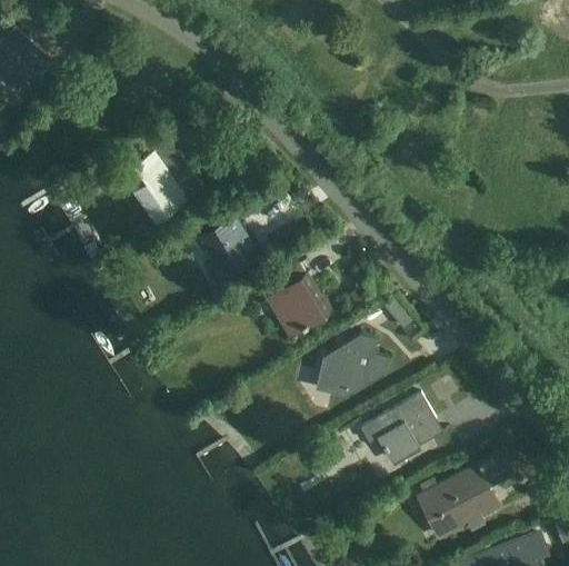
[(286,0),(299,10),(307,0),(286,0)]
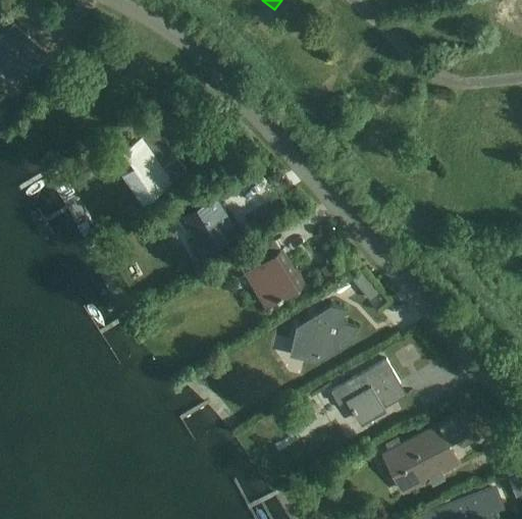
[(255,1),(249,15),(263,20),(268,6),(255,1)]
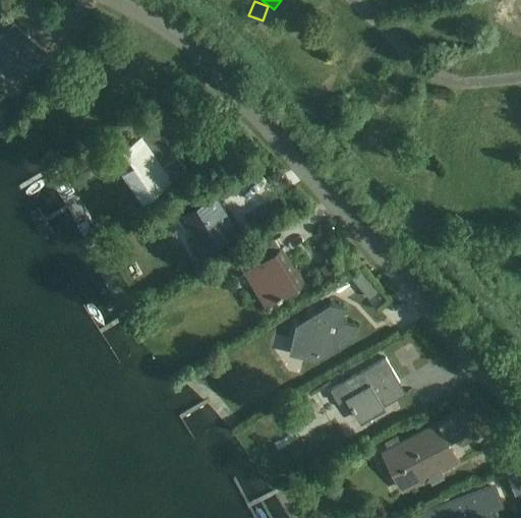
[(31,81),(51,59),(14,26),(0,41),(0,72),(13,85),(23,74),(31,81)]
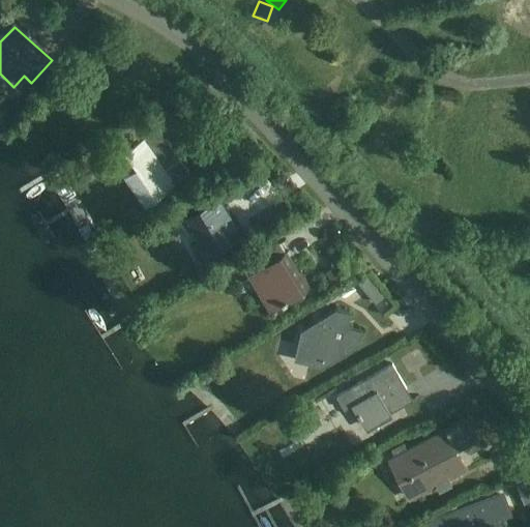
[(111,157),(124,176),(145,206),(189,175),(157,129),(129,149),(127,146),(111,157)]
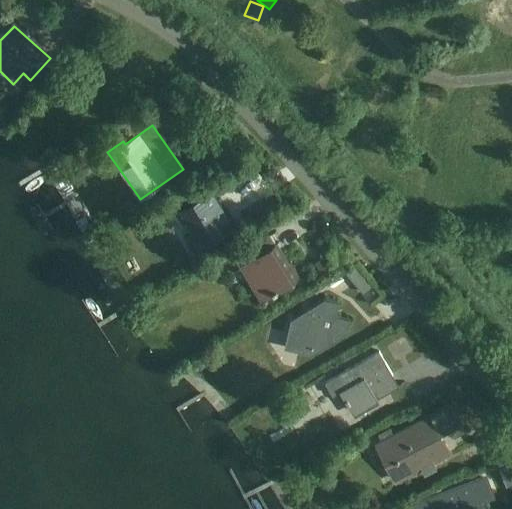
[(198,250),(232,228),(211,194),(176,215),(198,250)]
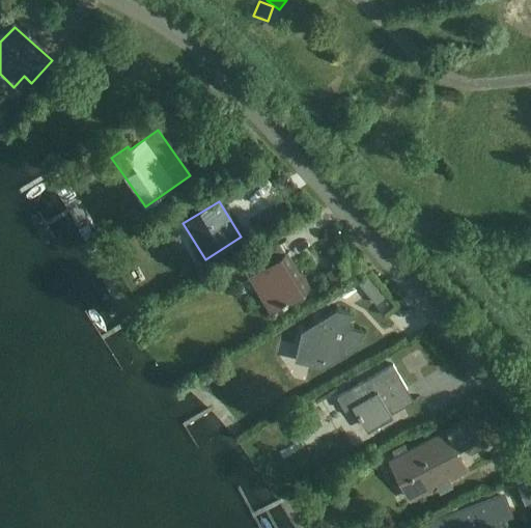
[(276,310),(304,292),(283,258),(287,256),(280,245),(258,258),(264,269),(254,276),(276,310)]
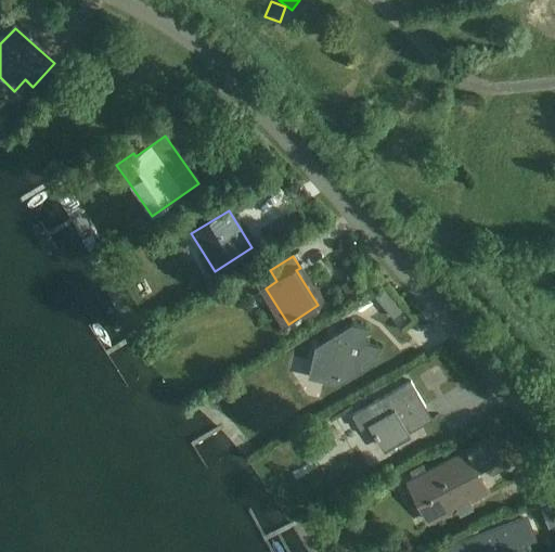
[(345,290),(353,281),(341,270),(334,279),(345,290)]
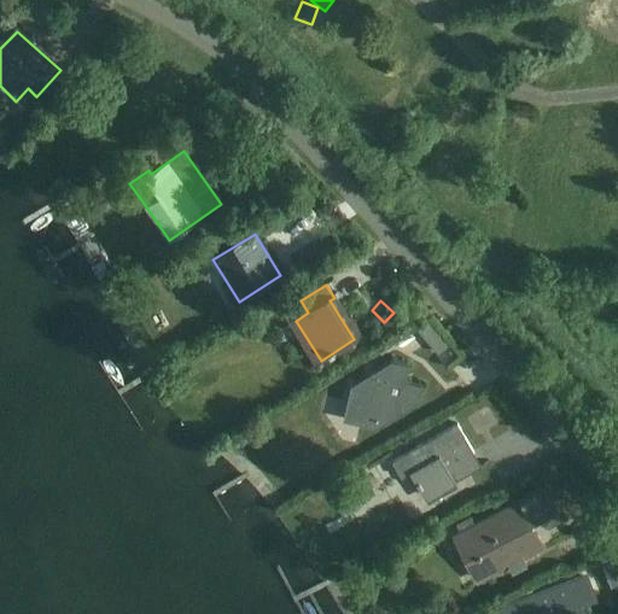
[(449,348),(427,322),(417,333),(437,357),(449,348)]
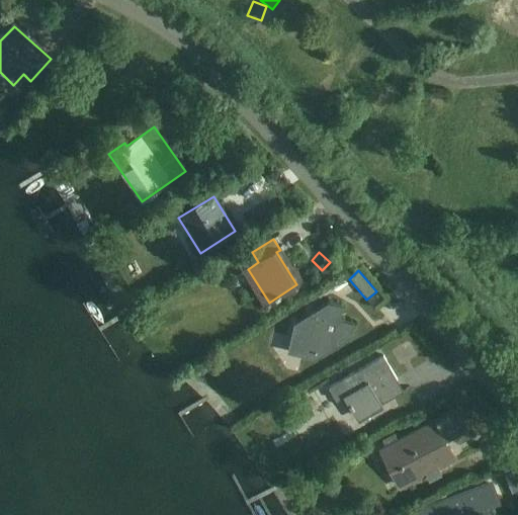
[(294,325),(286,354),(315,361),(350,340),(353,326),(340,322),(343,308),(329,304),(294,325)]
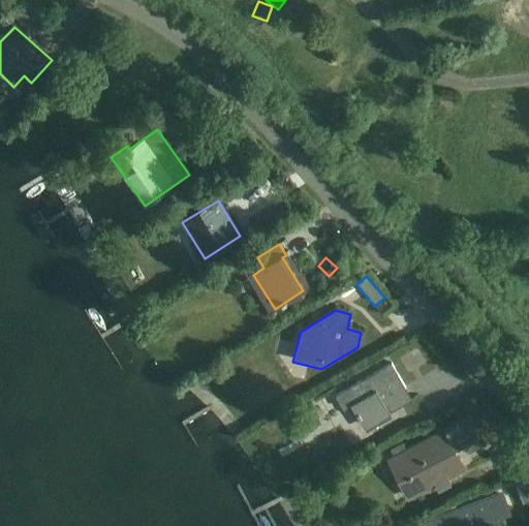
[(351,406),(364,428),(411,401),(392,366),(336,397),(344,410),(351,406)]
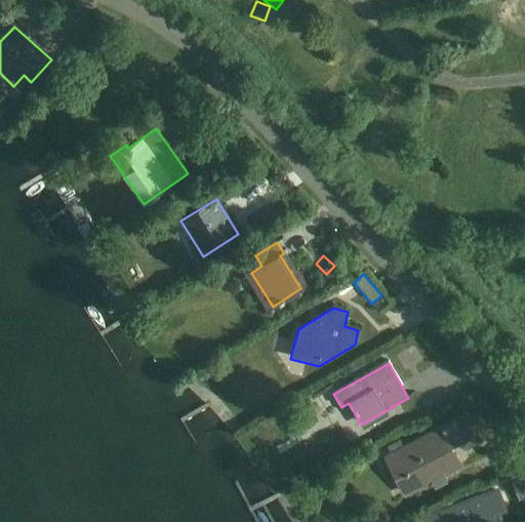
[(404,495),(459,467),(440,431),(385,458),(404,495)]
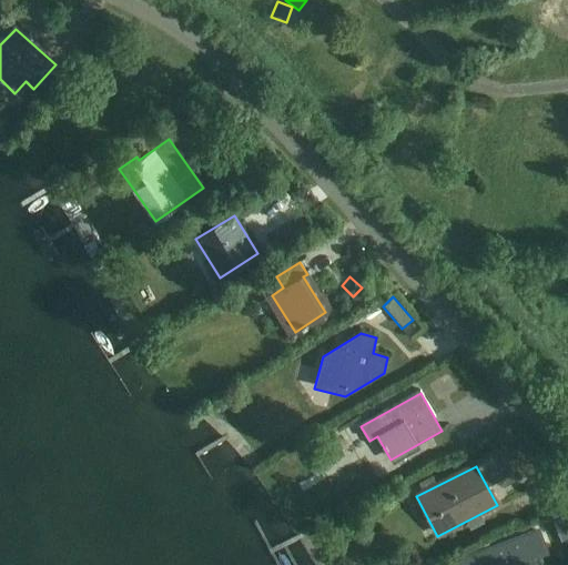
[(564,536),(567,534),(567,512),(556,517),(564,536)]
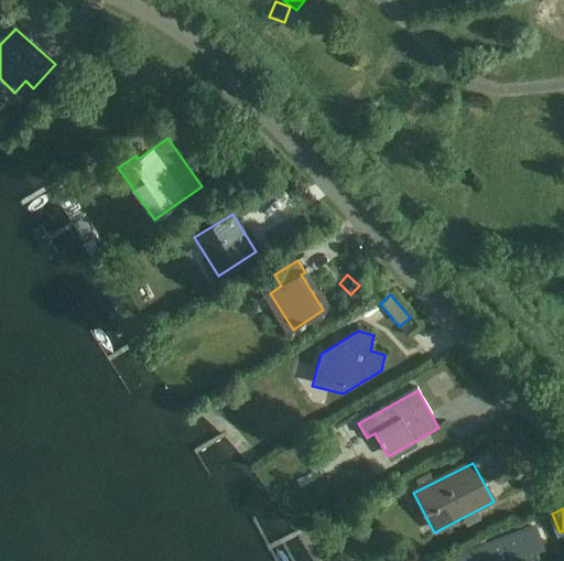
[(532,560),(530,556),(542,551),(534,531),(508,542),(508,540),(467,556),(468,560),(532,560)]
